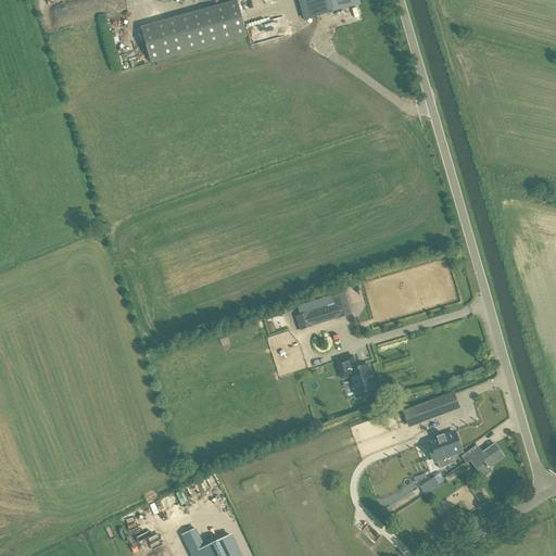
[(141,27),(151,63),(248,36),(237,0),(141,27)]
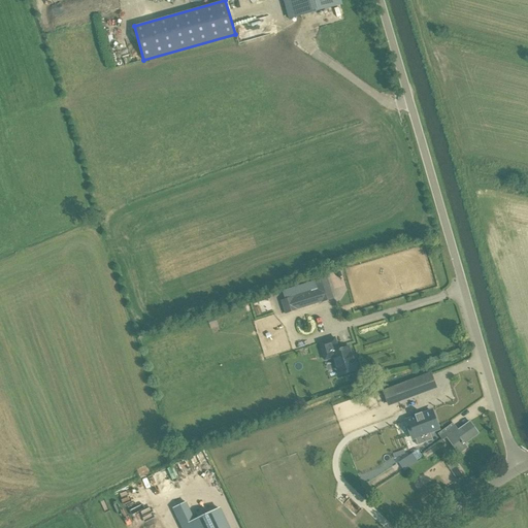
[(285,0),(291,20),(342,5),(341,0),(285,0)]
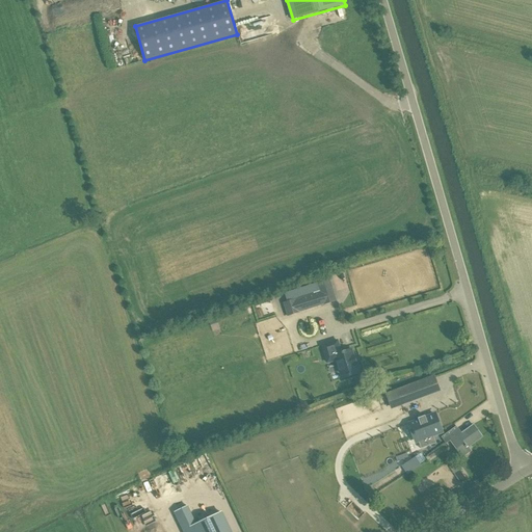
[(300,313),(299,312),(324,304),(324,306),(337,301),(330,282),(318,285),(319,291),(320,293),(284,304),(288,317),(300,313)]
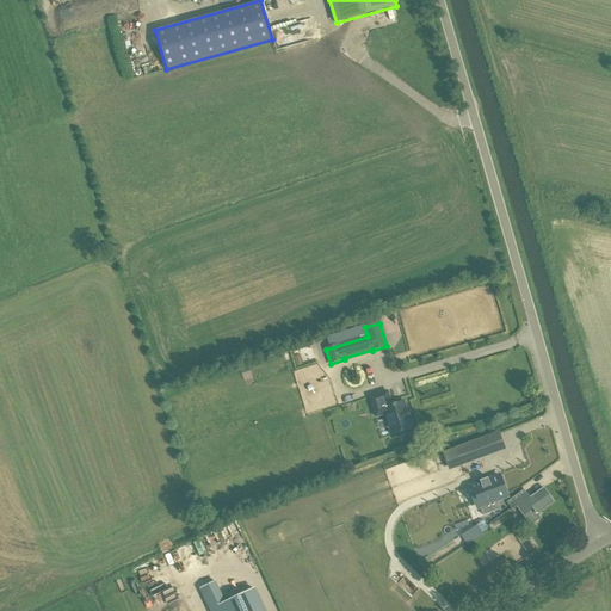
[(364,325),(327,337),(329,346),(366,334),(365,327),(364,325)]
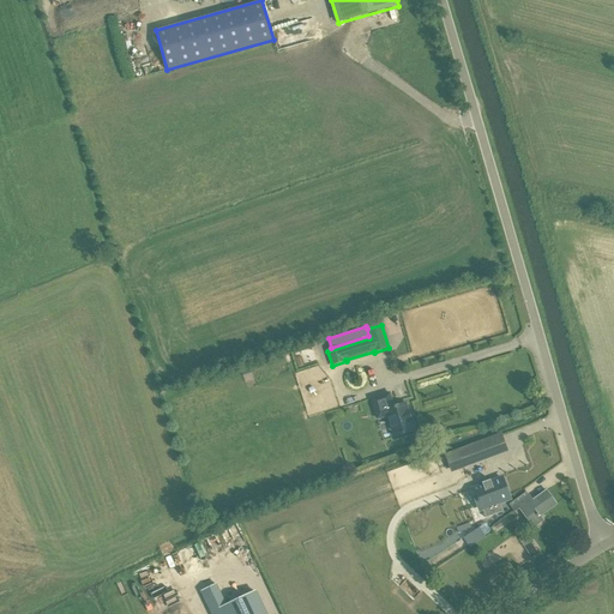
[(395,438),(415,432),(405,404),(395,408),(390,393),(372,399),(377,414),(386,411),(395,438)]
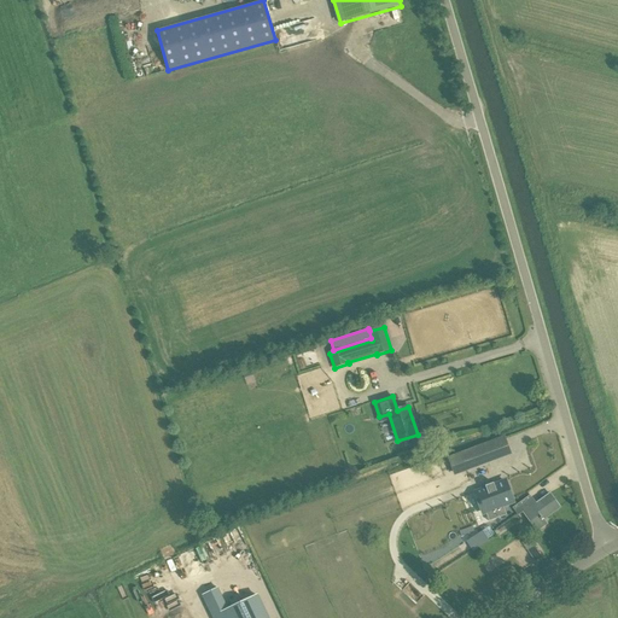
[(491,443),(461,454),(466,470),(496,458),(491,443)]
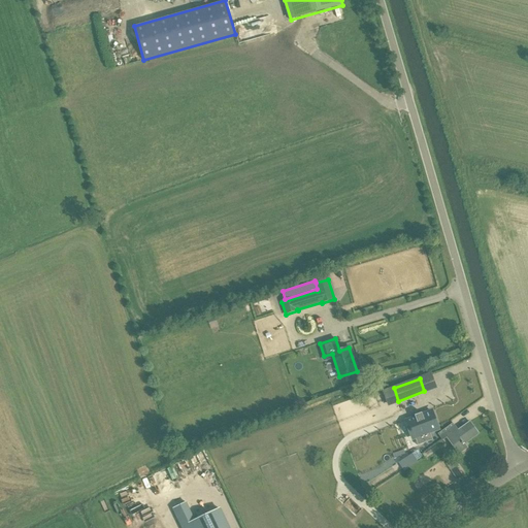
[(433,440),(430,432),(438,429),(431,410),(423,415),(422,414),(415,416),(416,417),(406,421),(409,429),(409,430),(410,432),(414,438),(415,438),(418,446),(433,440)]
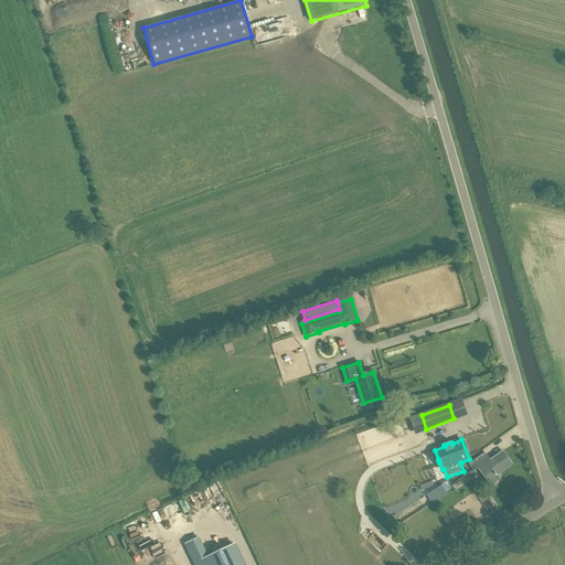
[(491,486),(500,479),(498,475),(512,465),(503,451),(490,461),(484,454),(469,465),(473,470),(478,467),(491,486)]
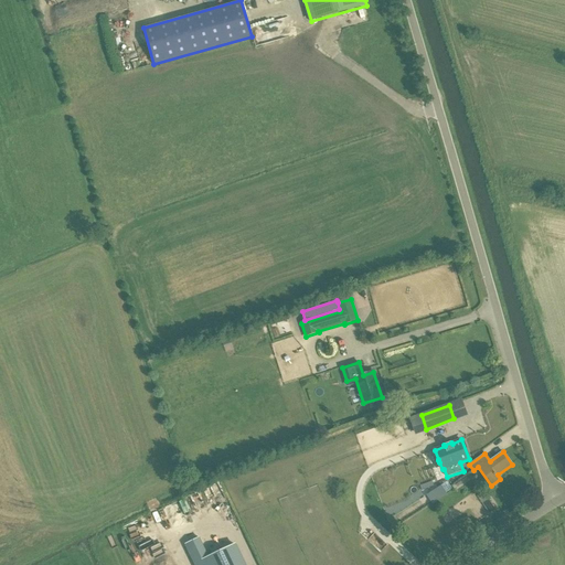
[(433,503),(447,493),(441,486),(427,494),(433,503)]
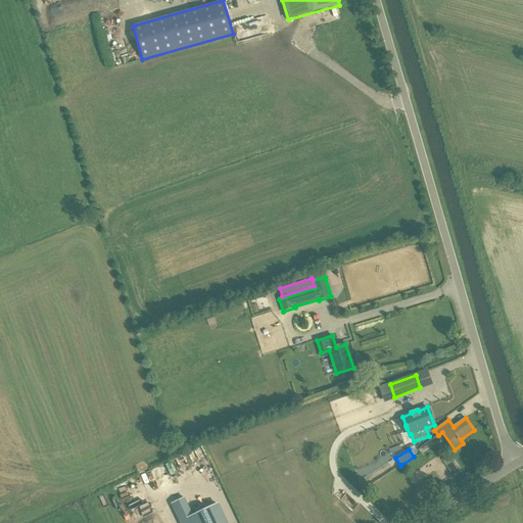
[(448,456),(442,460),(453,475),(459,471),(448,456)]
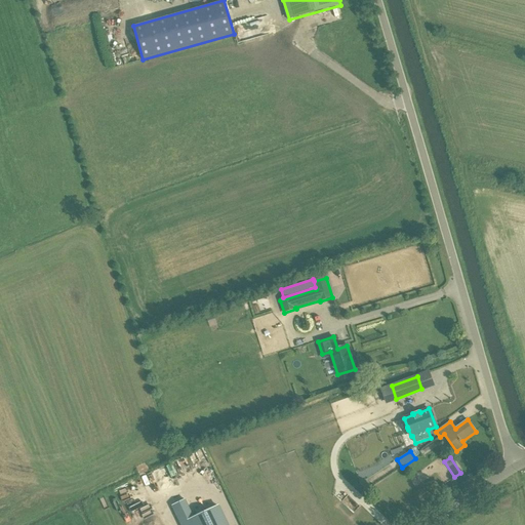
[(173,506),(182,523),(182,524),(227,524),(218,506),(194,518),(185,499),(173,506)]
